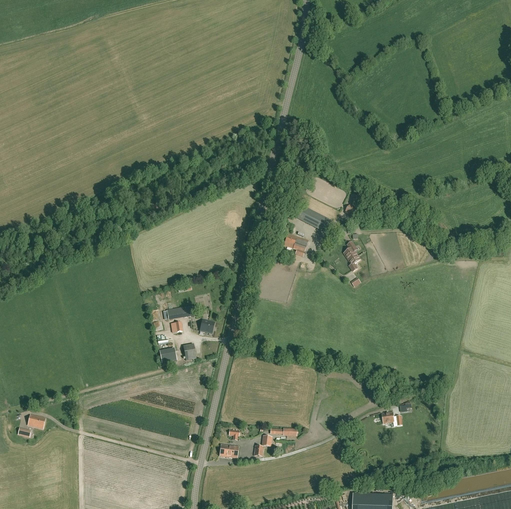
[(349,203),(345,210),(354,216),(359,209),(349,203)]
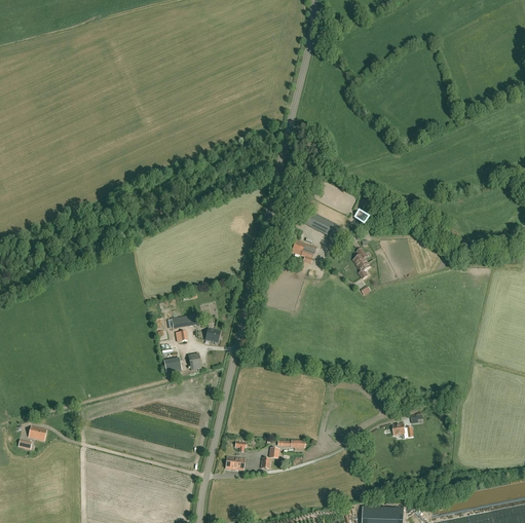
[(339,225),(330,221),(324,231),(324,232),(334,236),(339,225)]
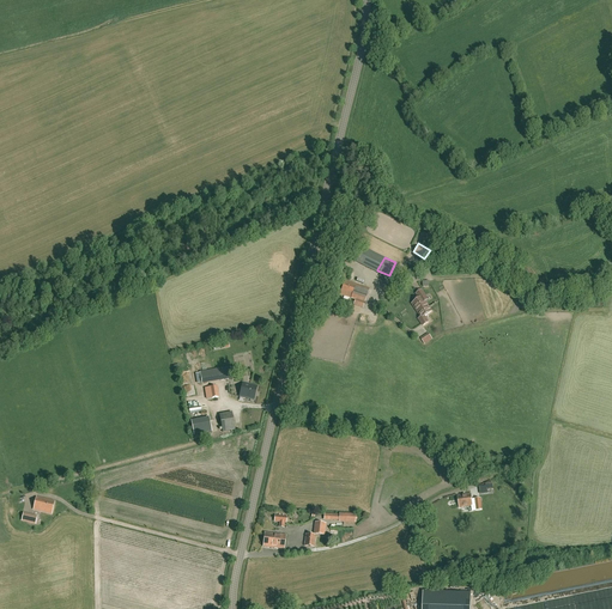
[(514,274),(507,266),(507,267),(501,260),(497,262),(503,269),(501,270),(508,279),(514,274)]
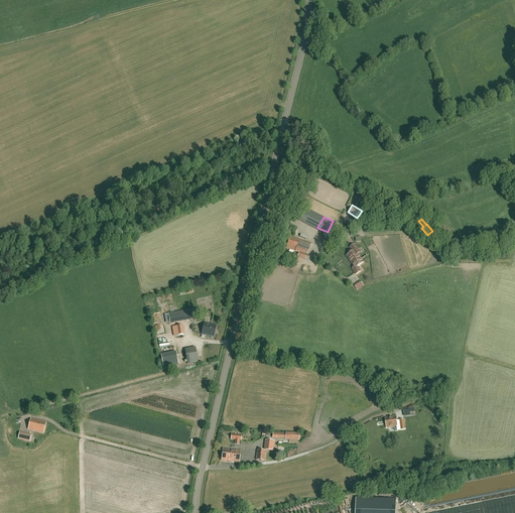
[(289,233),(285,245),(298,250),(296,254),(304,257),(309,241),(289,233)]
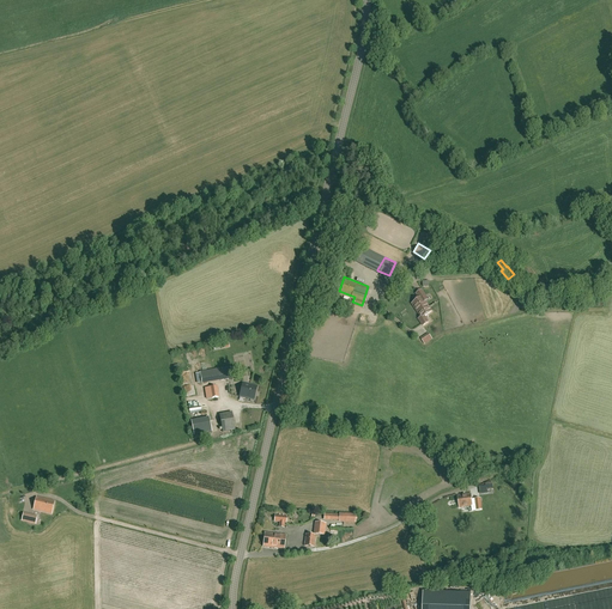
[(420,287),(416,291),(419,296),(411,300),(420,315),(418,316),(422,323),(428,320),(423,314),(431,309),(424,298),(426,297),(420,287)]
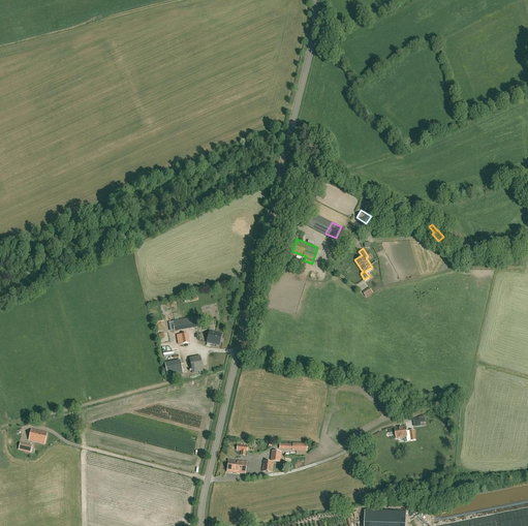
[(363,290),(366,295),(372,290),(370,286),(363,290)]
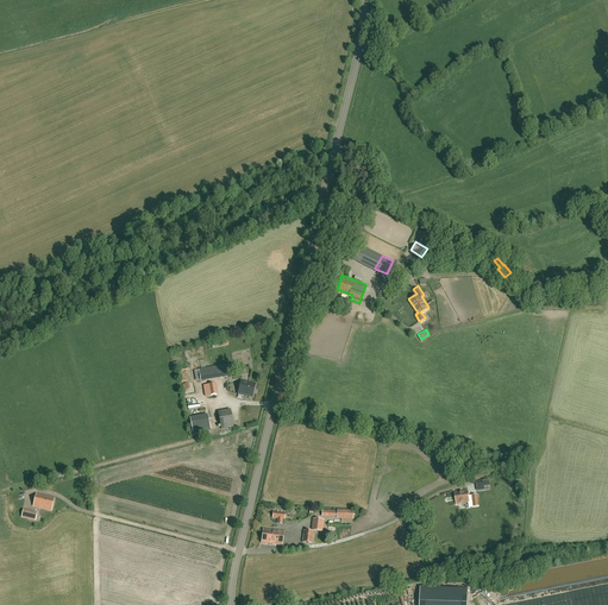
[(227,363),(215,365),(217,375),(229,372),(227,363)]
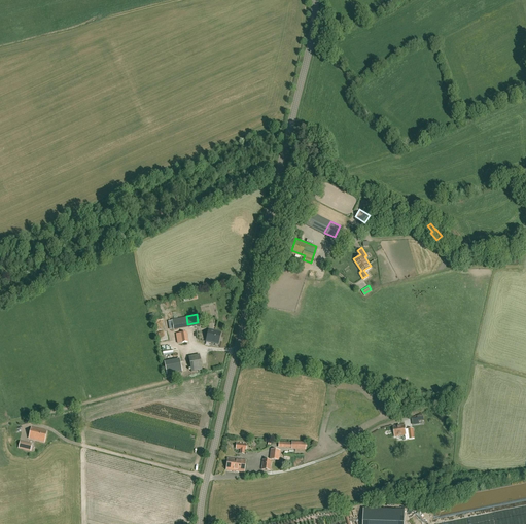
[(219,330),(207,327),(205,339),(217,342),(219,330)]
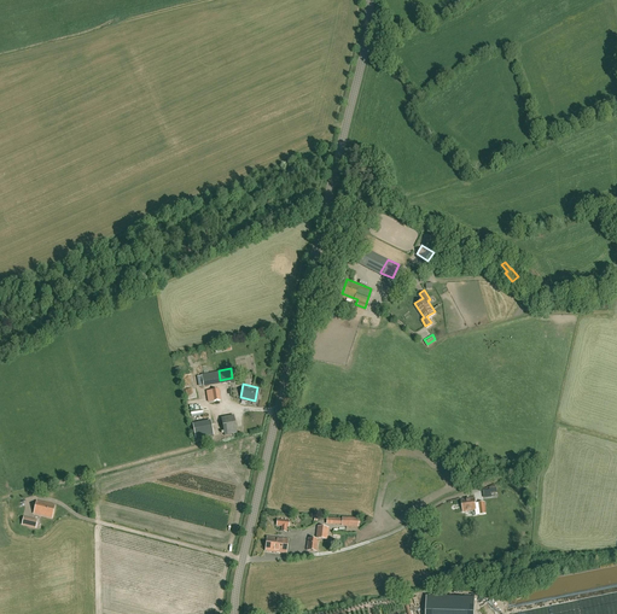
[(217,386),(210,387),(205,389),(207,399),(219,397),(217,386)]
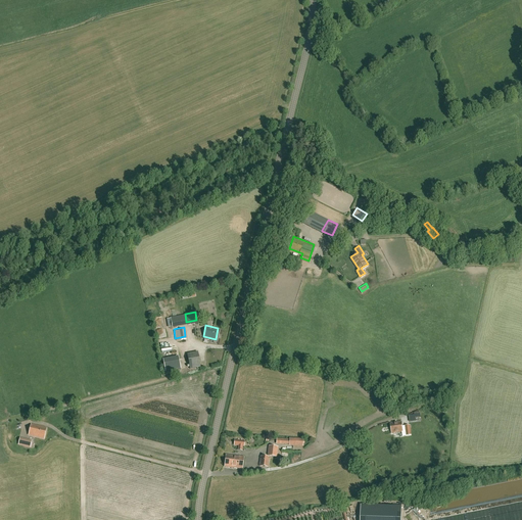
[(189,366),(199,364),(196,349),(186,351),(189,366)]
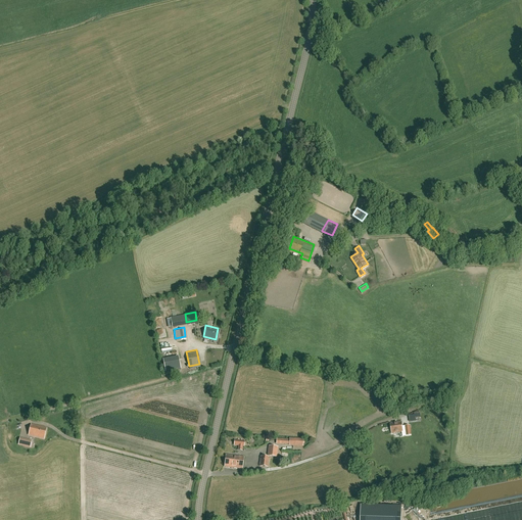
[(178,356),(162,359),(164,369),(180,366),(178,356)]
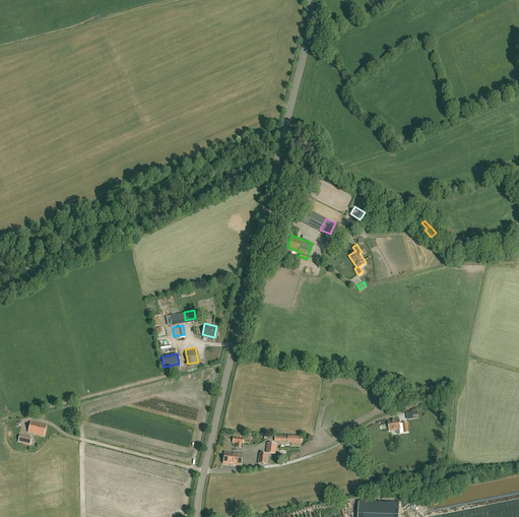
[(388,429),(399,427),(398,416),(387,418),(388,429)]
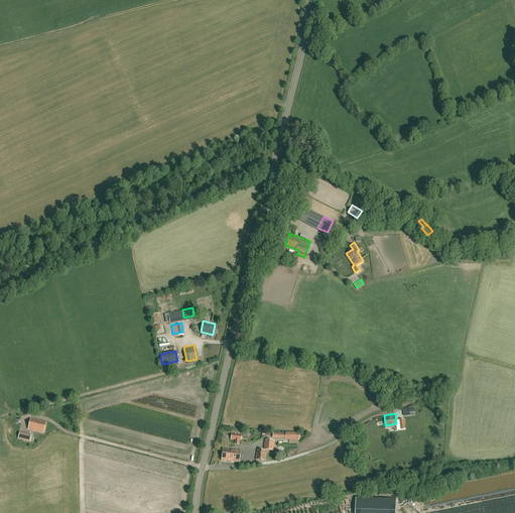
[(44,420),(30,416),(27,426),(42,429),(44,420)]
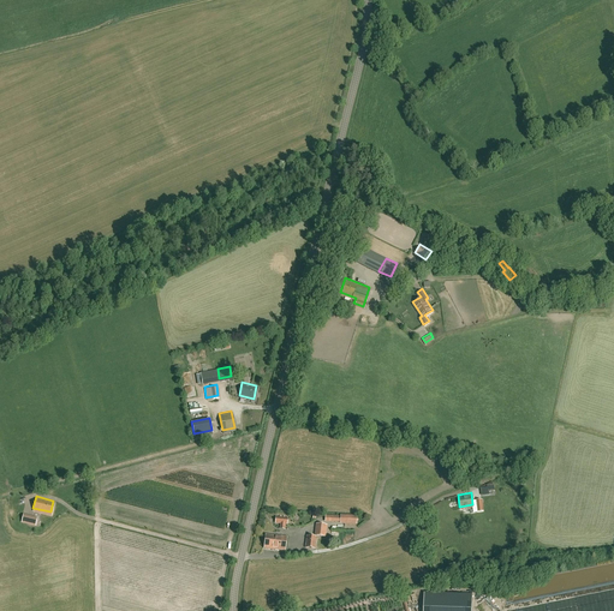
[(21,520),(29,522),(31,514),(22,511),(21,520)]
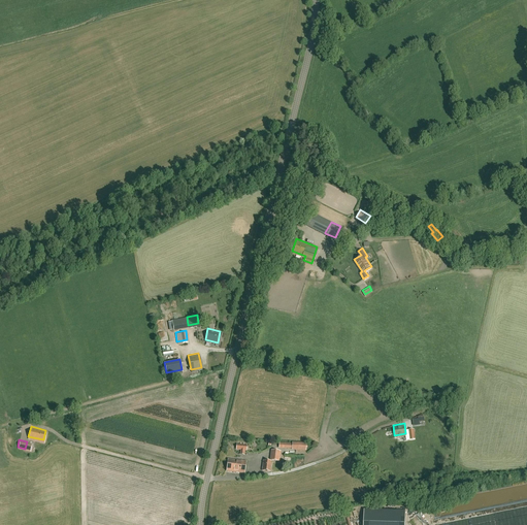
[(235,447),(239,447),(238,452),(243,453),(243,448),(245,448),(246,444),(235,441),(235,447)]
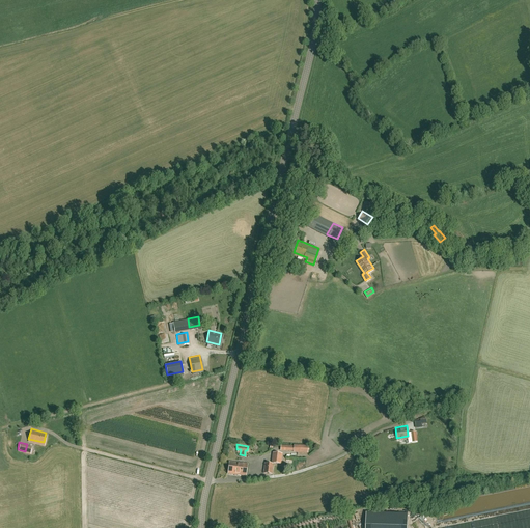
[(280,451),(278,451),(273,450),(271,461),(279,462),(280,451)]
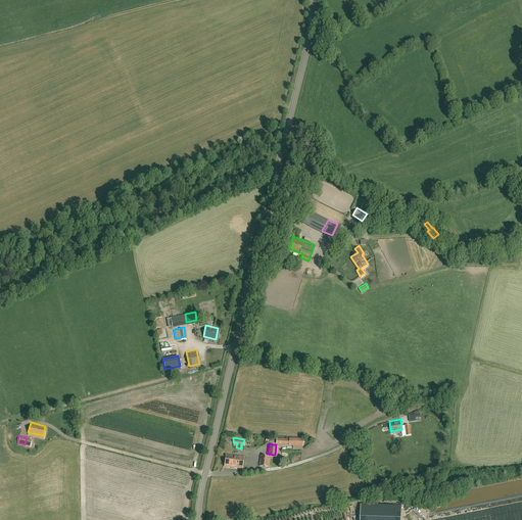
[(242,455),(225,453),(224,464),(241,466),(242,455)]
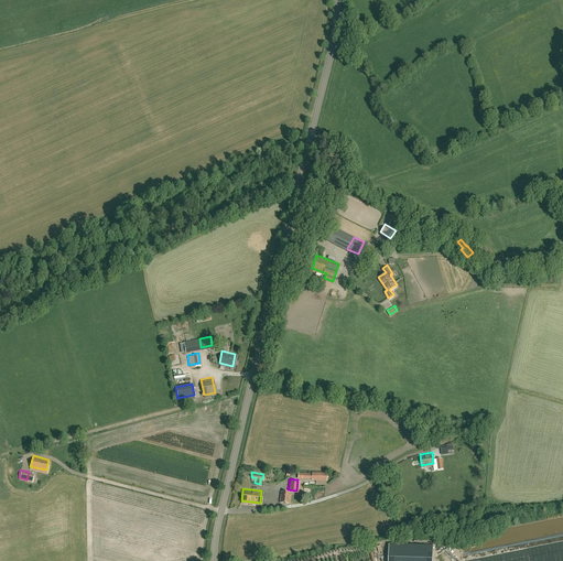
[(288,502),(289,491),(280,489),(279,500),(288,502)]
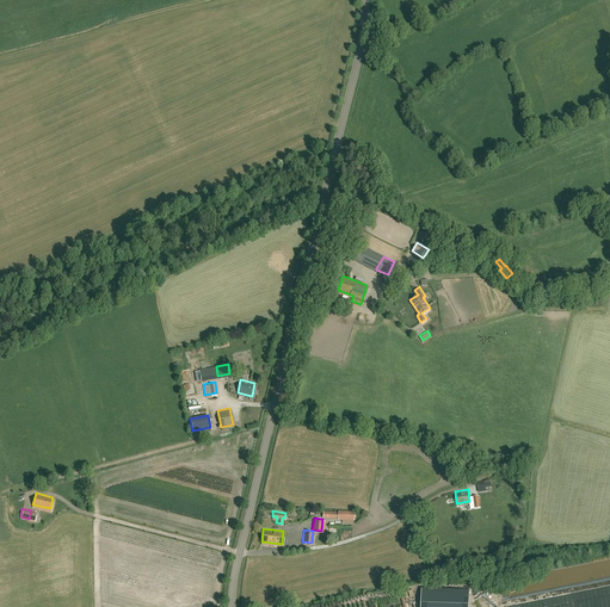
[(420,587),(419,606),(468,606),(469,588),(420,587)]
